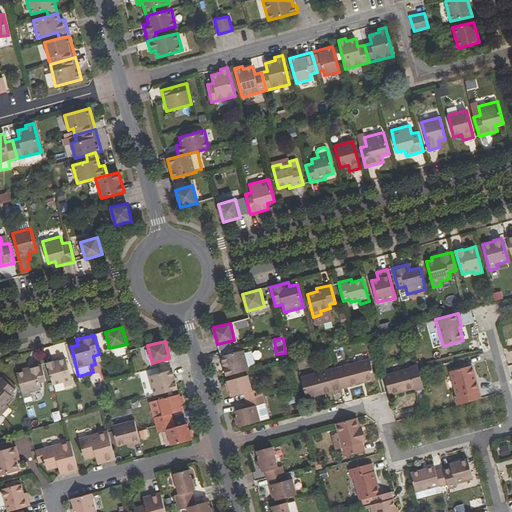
[(244,350),(220,356),(226,376),(249,370),(244,350)]
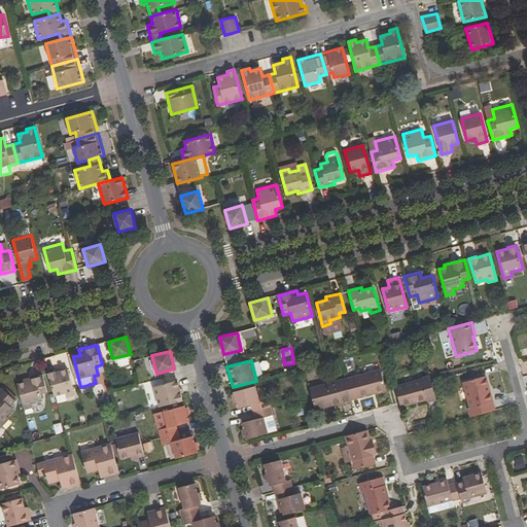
[(67,397),(75,395),(74,391),(68,369),(56,372),(55,371),(47,373),(55,396),(66,394),(67,397)]
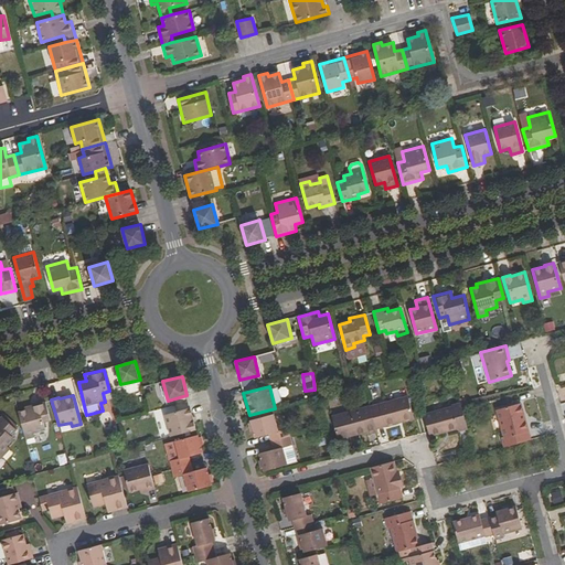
[(370,405),(376,428),(414,418),(407,395),(370,405)]
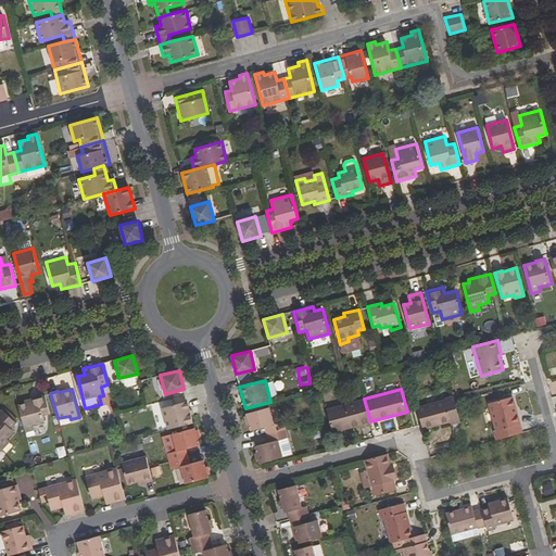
[(43,416),(50,414),(45,394),(25,400),(26,403),(19,405),(25,432),(35,430),(34,426),(45,422),(43,416)]
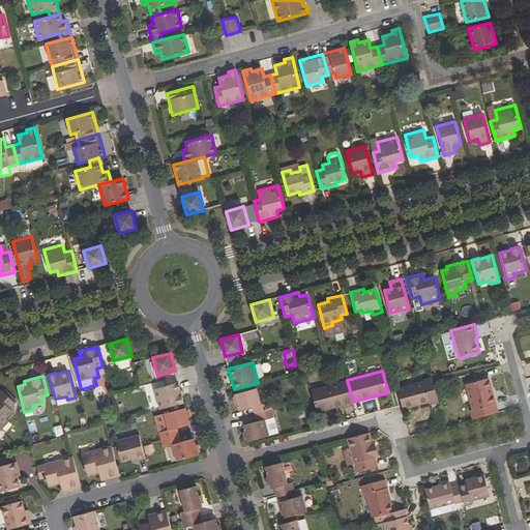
[(398,388),(403,409),(431,402),(431,405),(439,403),(432,378),(424,380),(424,381),(398,388)]
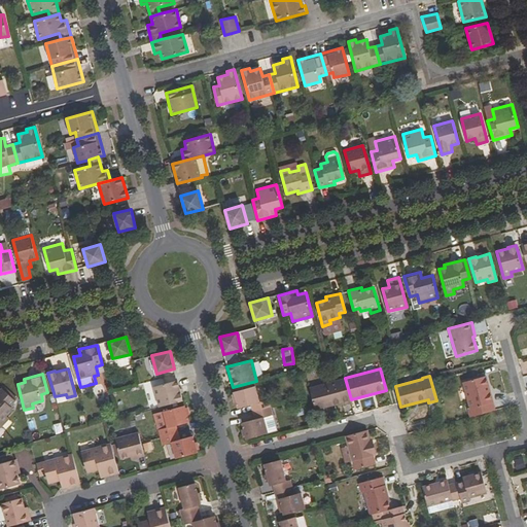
[(495,410),(486,376),(462,382),(469,408),(466,408),(469,417),(495,410)]
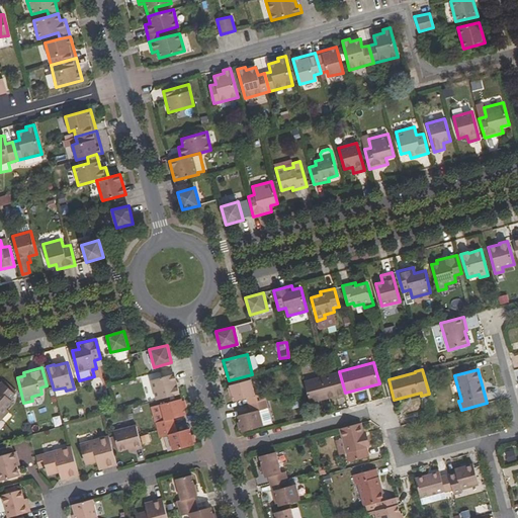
[(346,397),(345,393),(339,371),(304,381),(310,403),(336,396),(337,399),(346,397)]
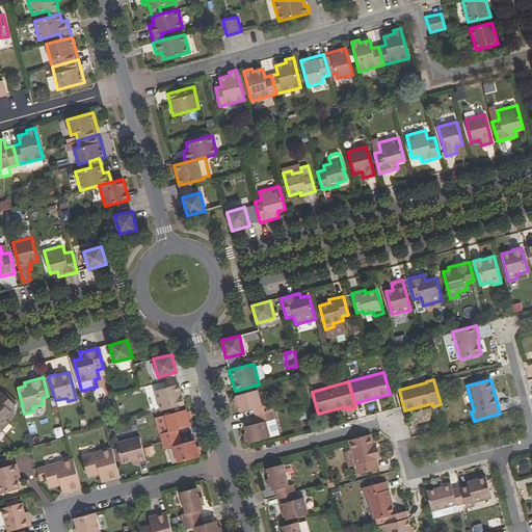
[(160,410),(185,404),(179,384),(155,391),(160,410)]
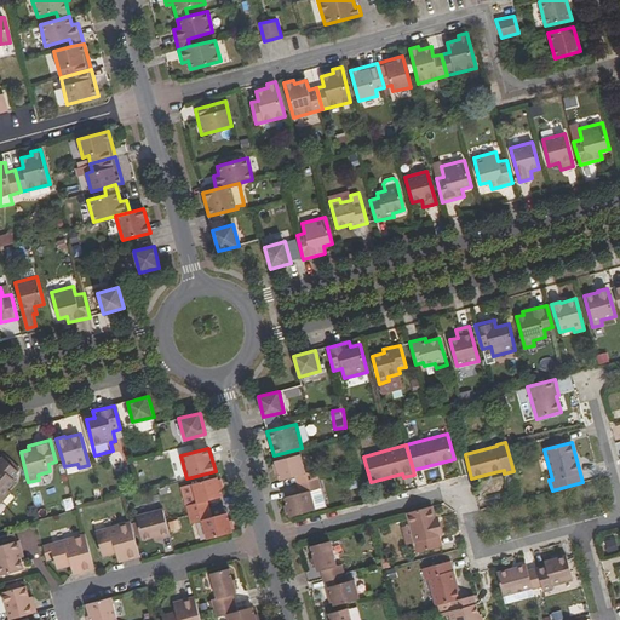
[(294,477),(297,484),(319,478),(316,470),(305,472),(300,454),(275,460),(281,481),(294,477)]
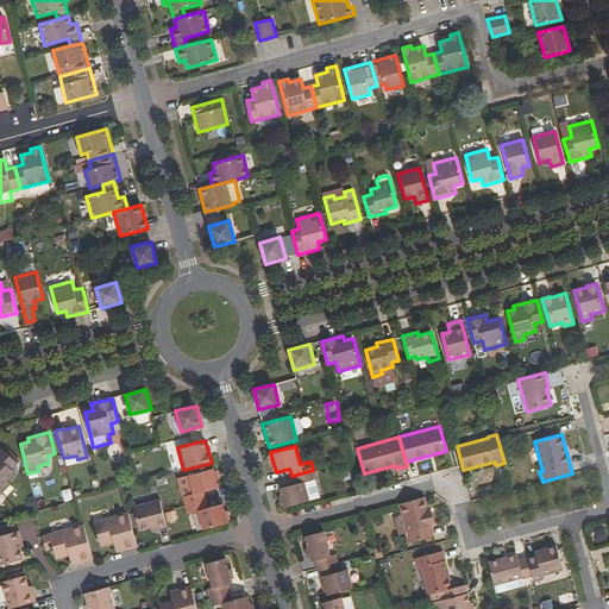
[(0,489),(4,493),(12,484),(8,481),(16,472),(12,470),(18,464),(2,449),(0,450),(0,489)]
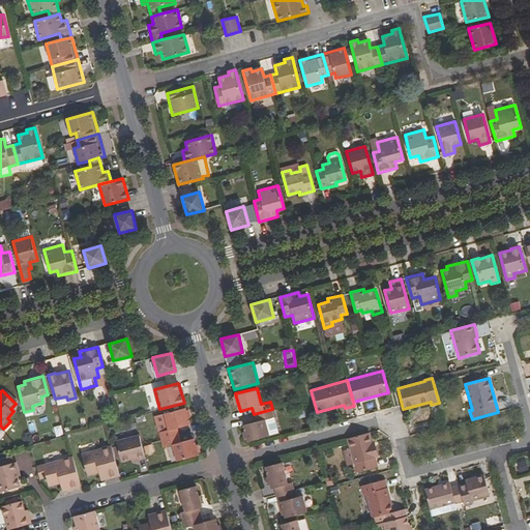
[(159,432),(160,440),(179,435),(178,428),(189,424),(185,408),(164,413),(168,430),(159,432)]
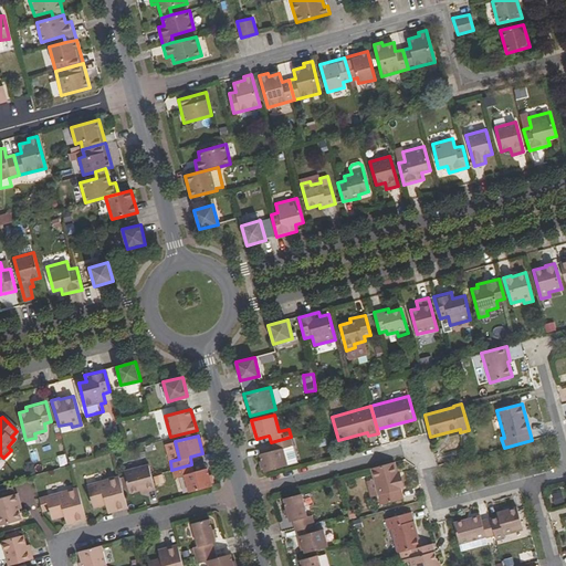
[(291,437),(271,442),(273,450),(260,453),(265,472),(289,465),(283,449),(293,446),(291,437)]
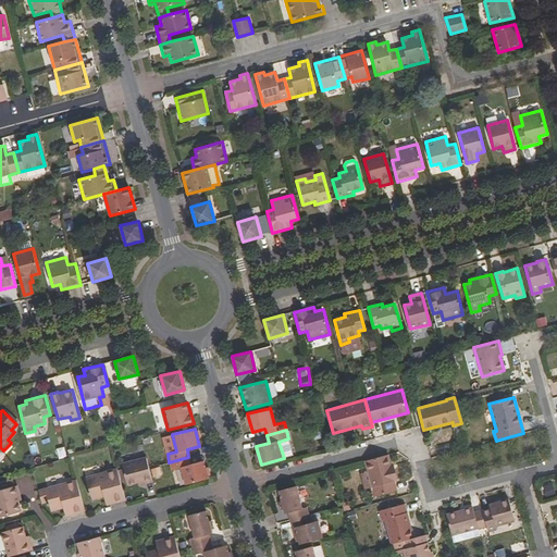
[(61,459),(67,457),(65,447),(58,449),(61,459)]
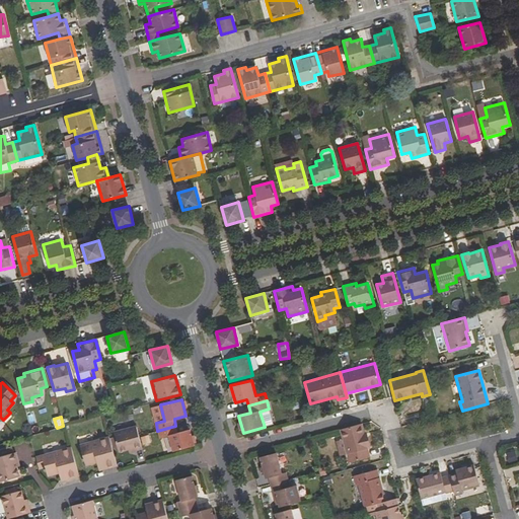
[(348,463),(370,457),(368,448),(371,447),(367,432),(364,433),(361,424),(340,430),(343,440),(336,442),(339,456),(346,454),(348,463)]
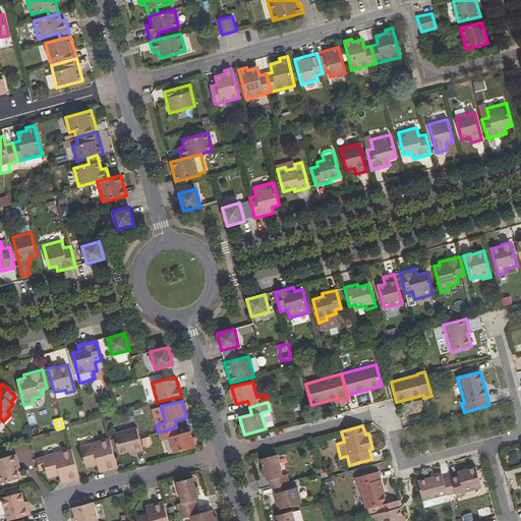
[(130,454),(142,451),(136,426),(114,433),(116,440),(112,441),(115,451),(119,450),(120,454),(129,451),(130,454)]
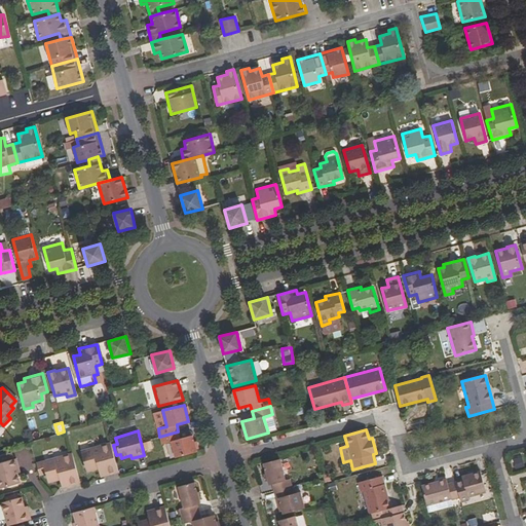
[(178,431),(159,437),(162,444),(171,442),(175,457),(197,452),(192,435),(180,438),(178,431)]
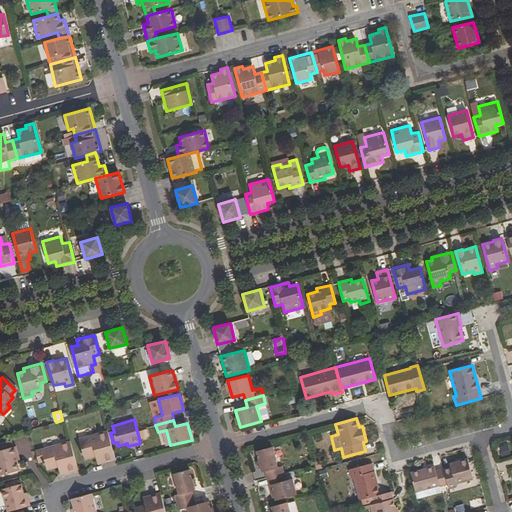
[(98,464),(116,459),(108,430),(78,438),(84,459),(96,456),(98,464)]
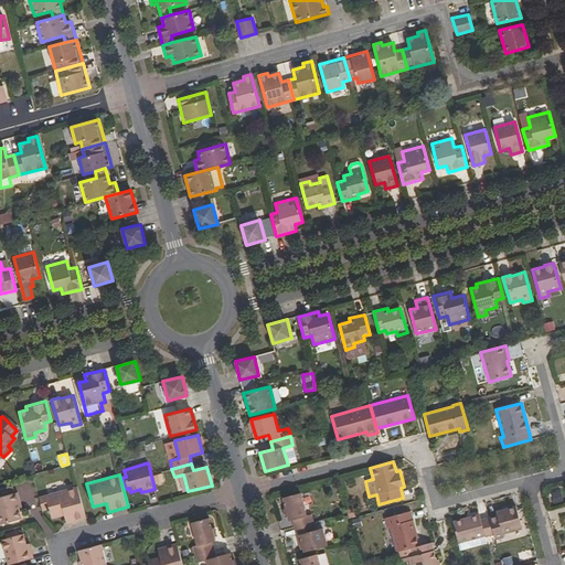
[(66,523),(86,518),(77,486),(39,497),(42,510),(50,508),(53,518),(64,515),(66,523)]
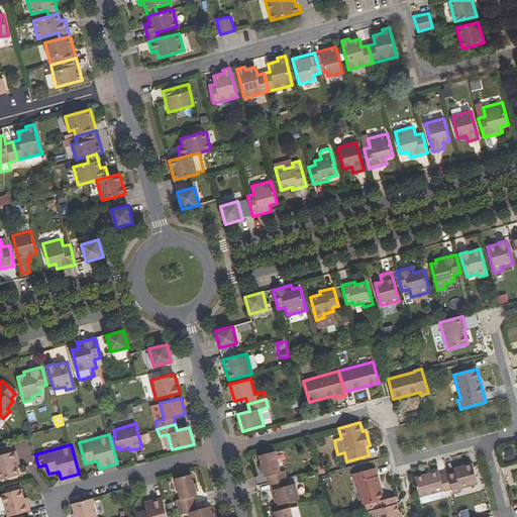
[(508,460),(516,458),(514,449),(506,451),(508,460)]
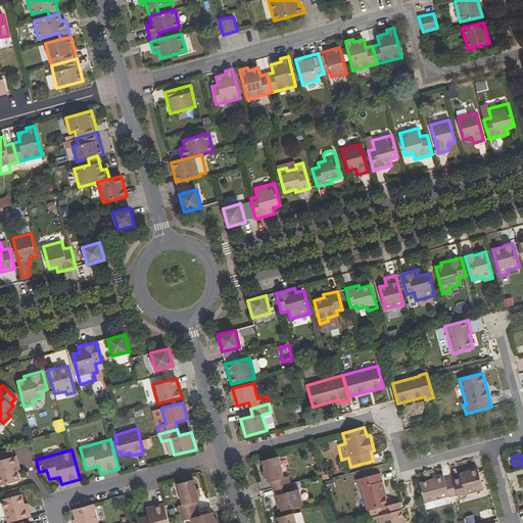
[(0,485),(20,480),(17,469),(19,469),(16,456),(0,460),(0,485)]
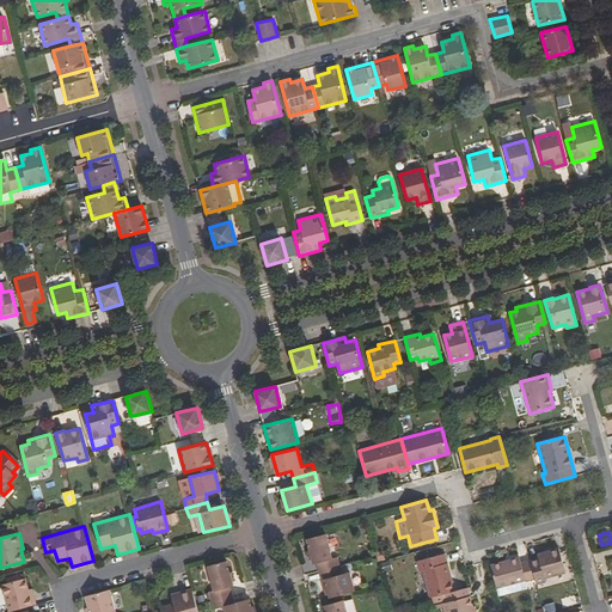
[(326,533),(306,538),(312,564),(316,563),(318,571),(340,565),(337,557),(332,558),(326,533)]
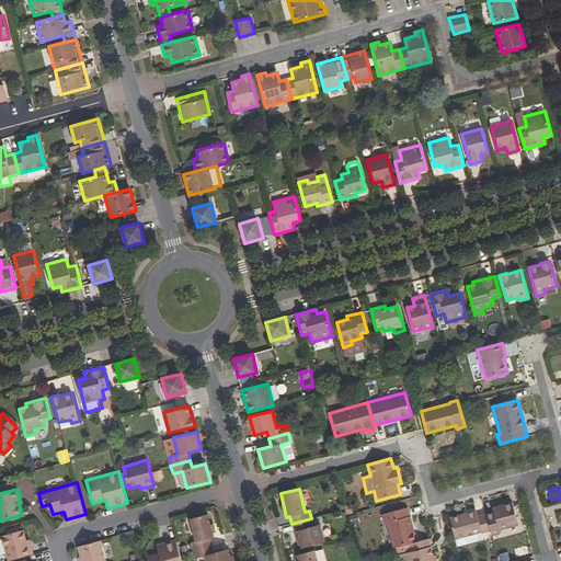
[(499,530),(518,525),(513,502),(492,508),(493,512),(485,514),(490,529),(491,536),(500,534),(499,530)]
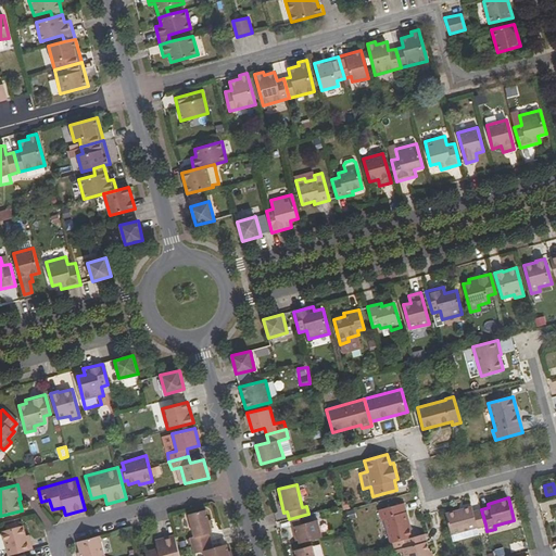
[(383,518),(390,544),(394,543),(413,538),(404,503),(378,509),(380,519),(383,518)]
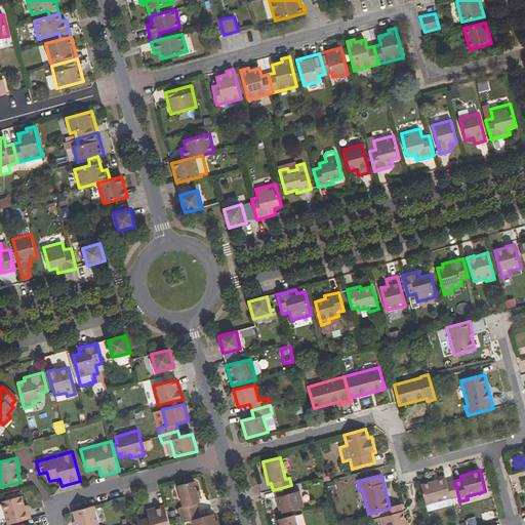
[(426,505),(458,495),(454,481),(447,483),(445,478),(420,485),(426,505)]
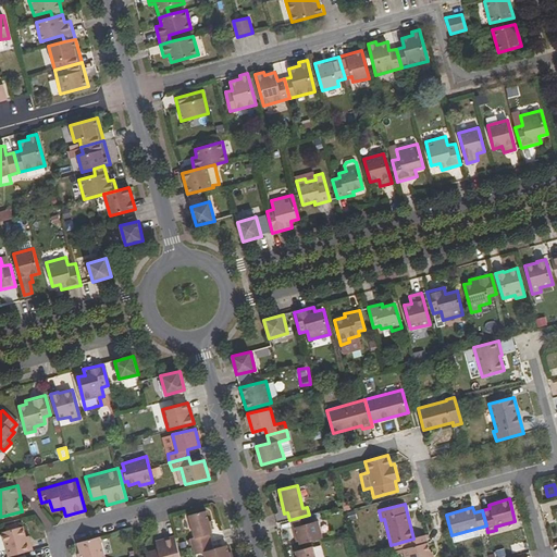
[(189,539),(192,547),(211,542),(209,533),(212,533),(207,510),(188,515),(194,537),(189,539)]
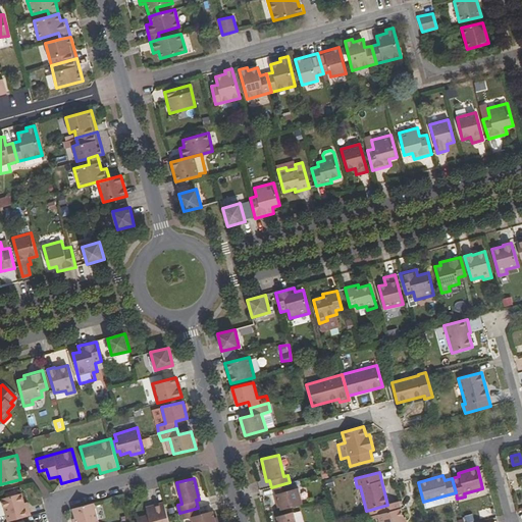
[(290,482),(271,487),(277,509),(280,508),(280,510),(303,504),(299,487),(292,489),(290,482)]
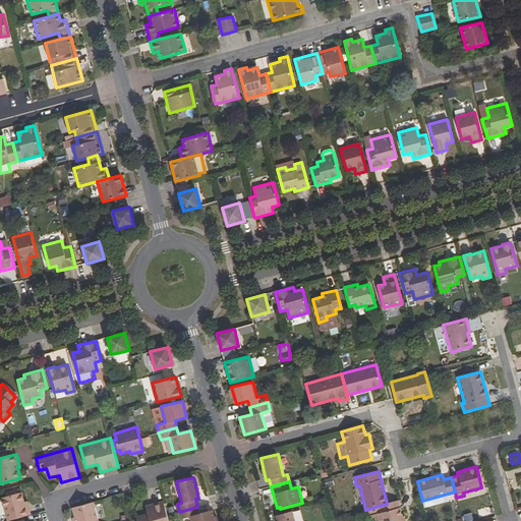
[(6,520),(8,520),(32,515),(27,501),(24,502),(22,493),(1,498),(6,520)]
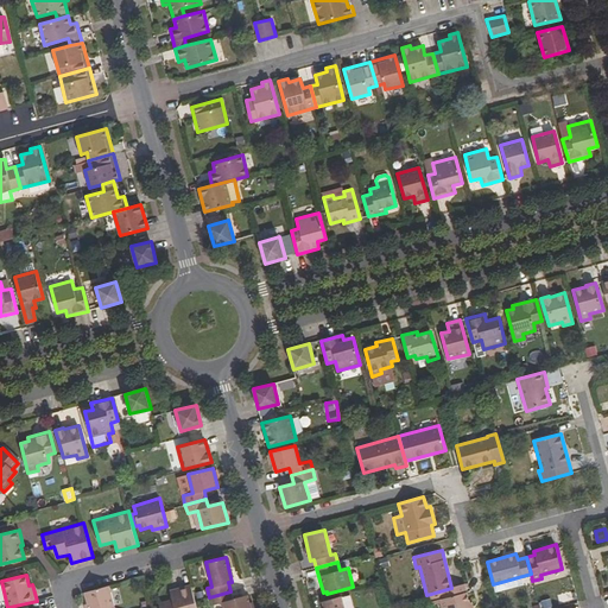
[(159,607),(196,607),(191,584),(170,590),(172,600),(158,603),(159,607)]
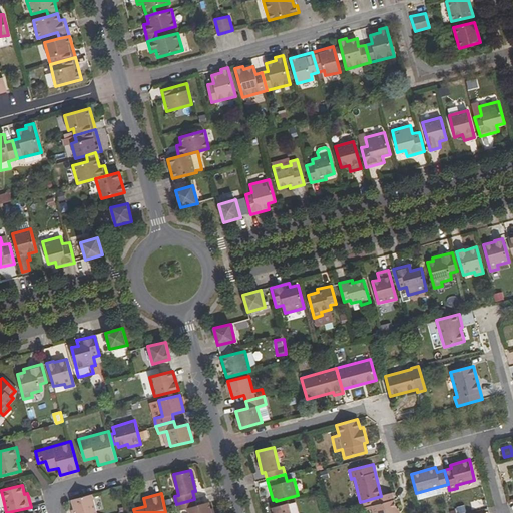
[(381,496),(364,501),(365,507),(372,505),(374,512),(397,512),(392,493),(381,496)]
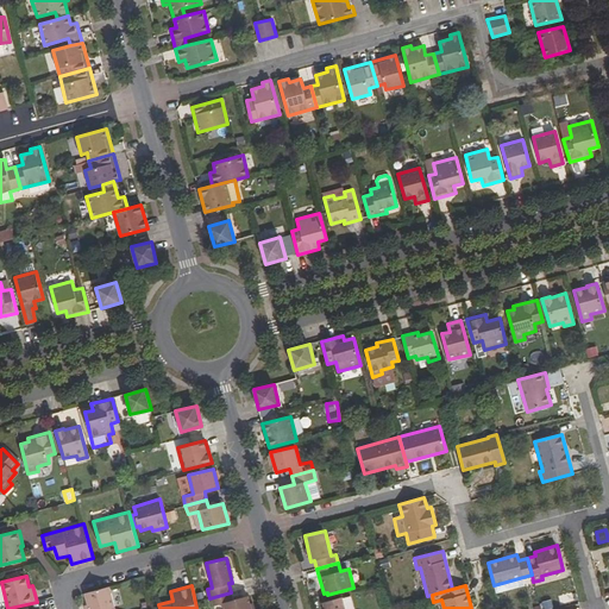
[(115,608),(110,586),(85,592),(88,604),(85,606),(86,608),(115,608)]
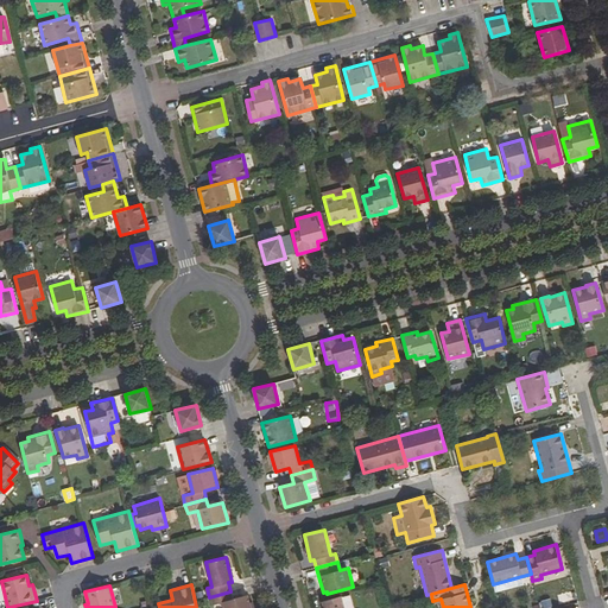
[(564,602),(574,600),(571,590),(562,593),(564,602)]
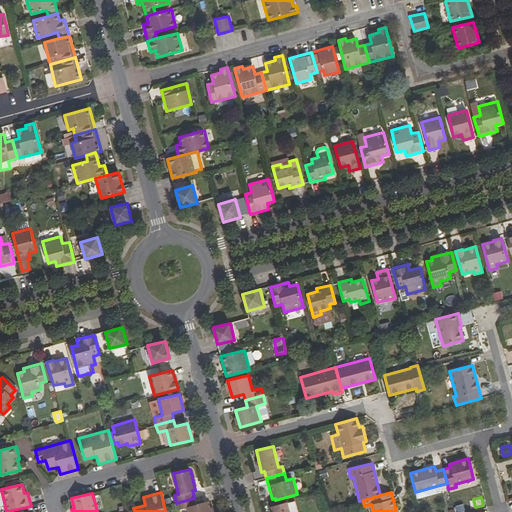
[(194,498),(176,503),(179,510),(187,507),(188,511),(211,511),(208,501),(196,504),(194,498)]
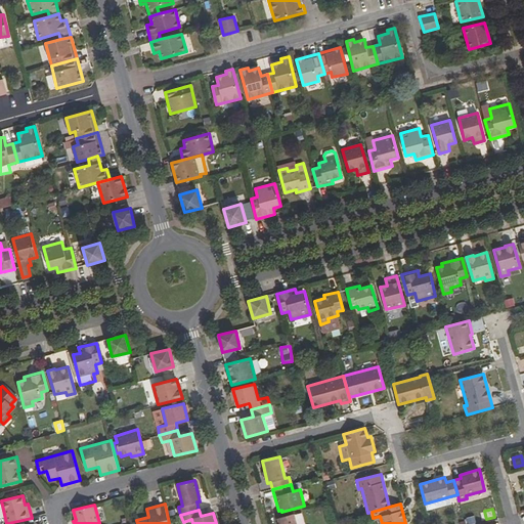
[(297,523),(295,514),(277,519),(278,523),(297,523)]
